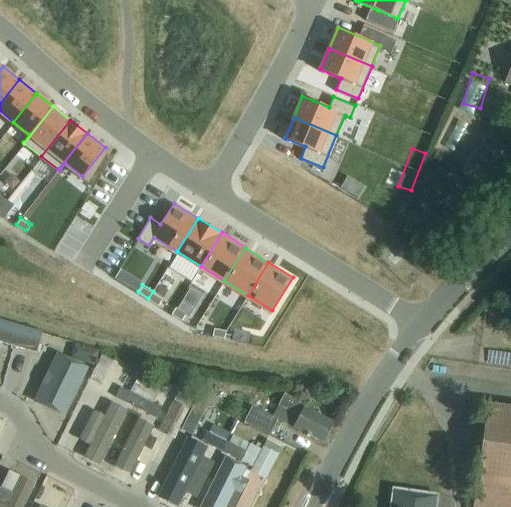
[(153,291),(148,298),(159,304),(163,297),(153,291)]
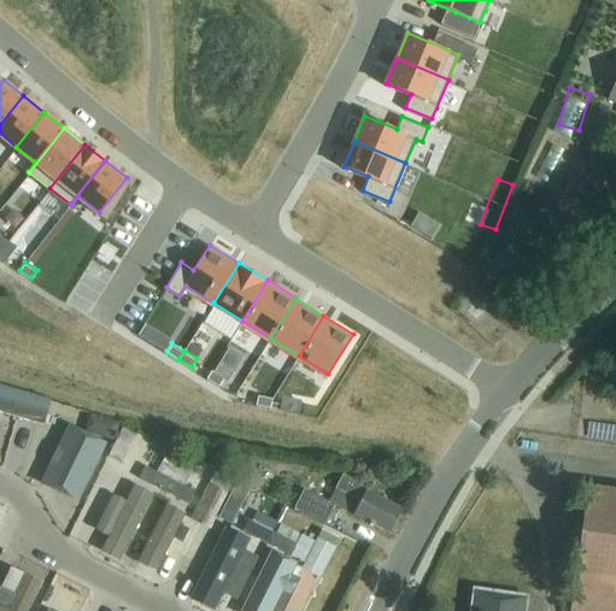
[(212,368),(207,376),(220,385),(224,376),(212,368)]
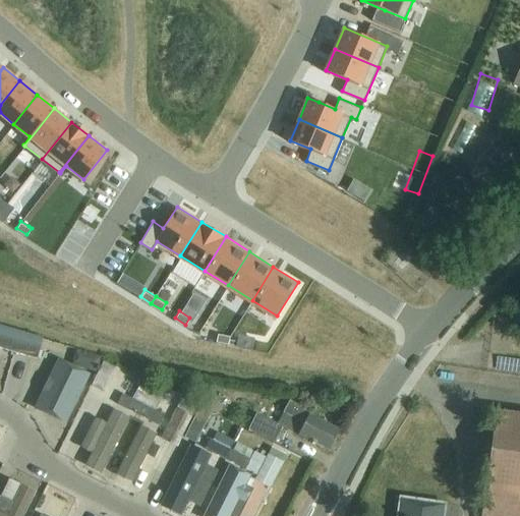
[(41,344),(0,332),(0,345),(38,356),(41,344)]
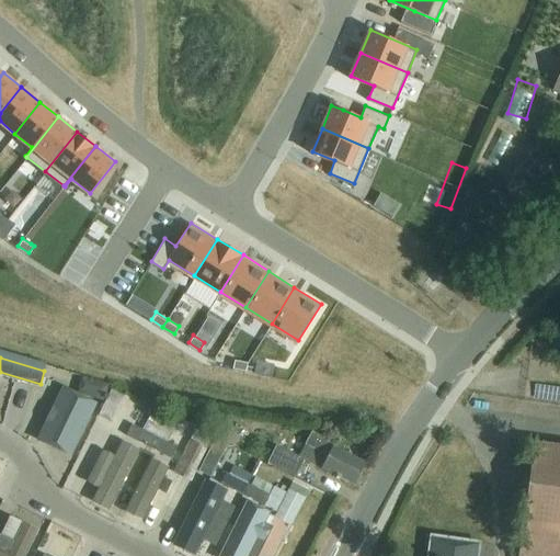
[(236,358),(233,366),(247,370),(248,361),(236,358)]
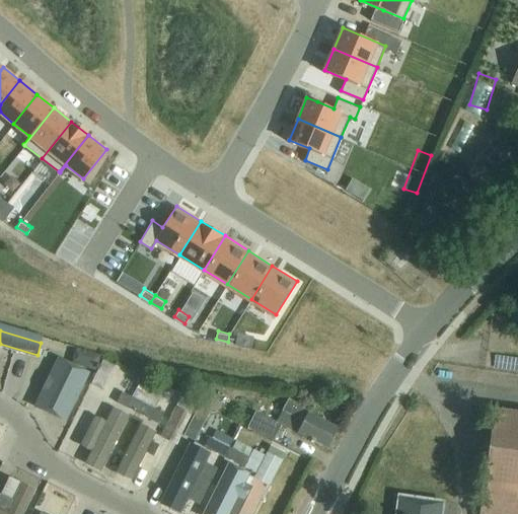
[(230,334),(228,341),(239,344),(241,336),(230,334)]
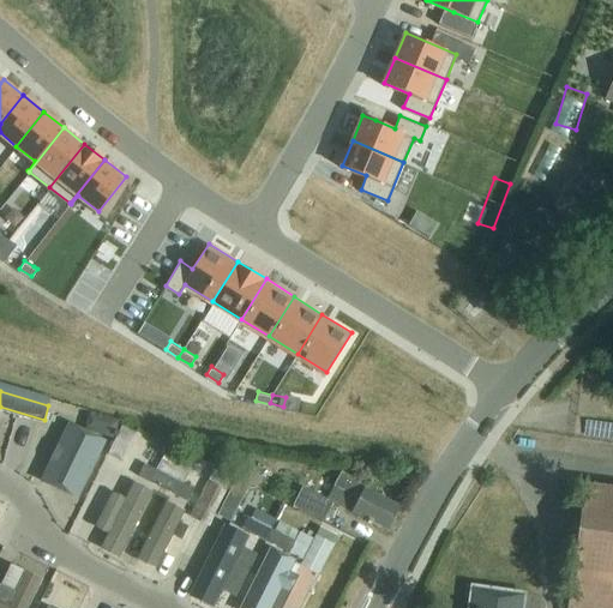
[(588,432),(612,434),(612,413),(590,410),(588,432)]
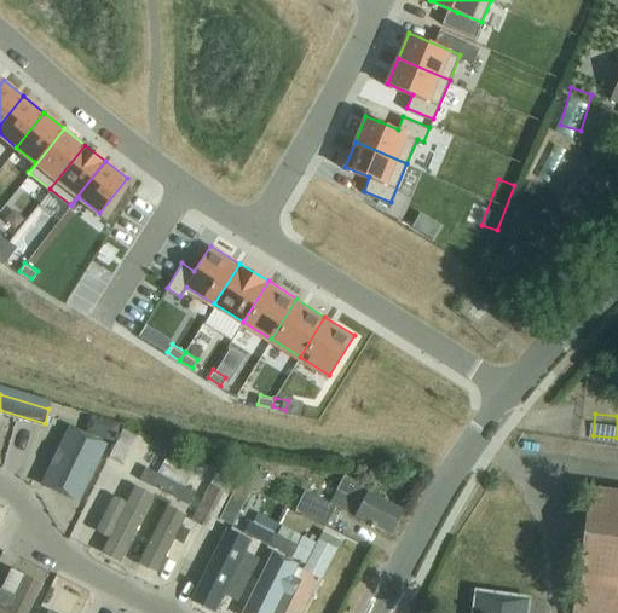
[(110,443),(74,426),(47,485),(84,501),(110,443)]
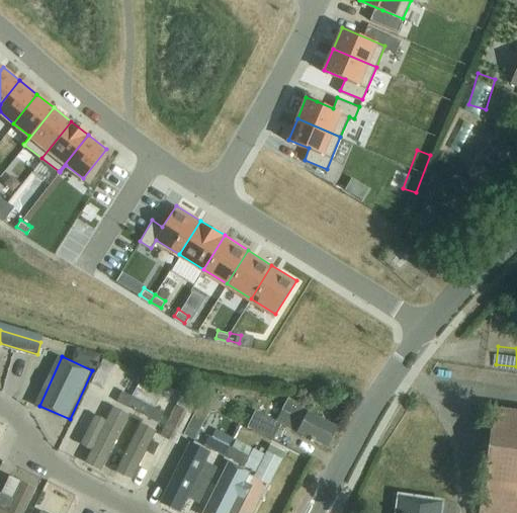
[(91,380),(103,387),(115,362),(103,356),(91,380)]
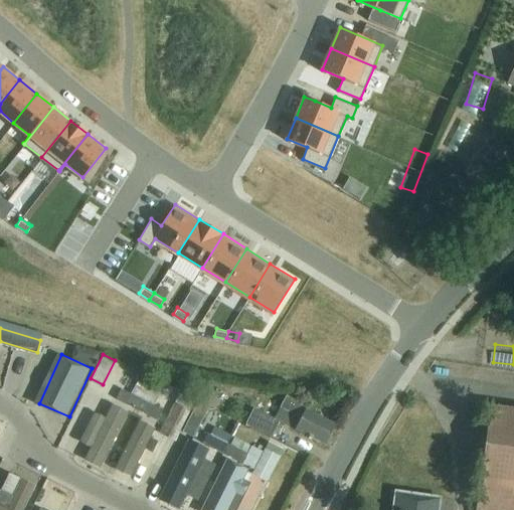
[(144,368),(131,391),(122,386),(117,396),(138,407),(143,410),(144,410),(158,418),(164,408),(153,403),(164,383),(151,377),(153,371),(144,368)]
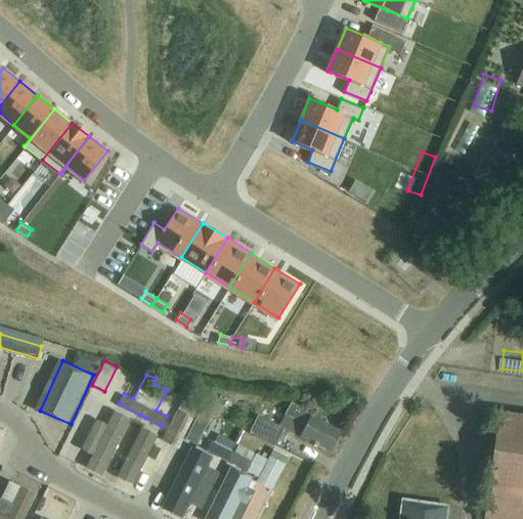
[(285,427),(333,449),(342,430),(311,415),(313,412),(292,401),(279,425),(259,415),(252,429),(276,442),(285,427)]
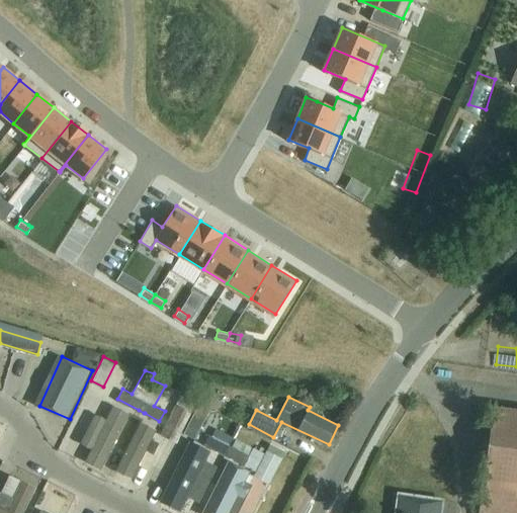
[(176,402),(160,433),(176,441),(181,432),(196,440),(211,413),(195,404),(191,410),(176,402)]
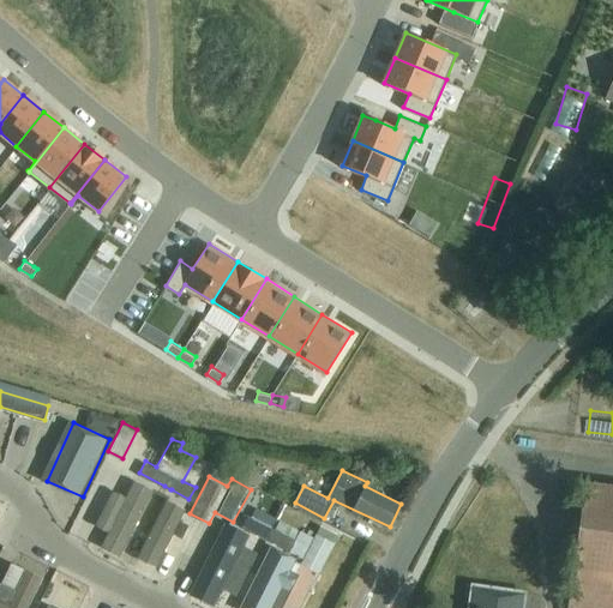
[(568,607),(612,607),(612,486),(586,482),(568,607)]
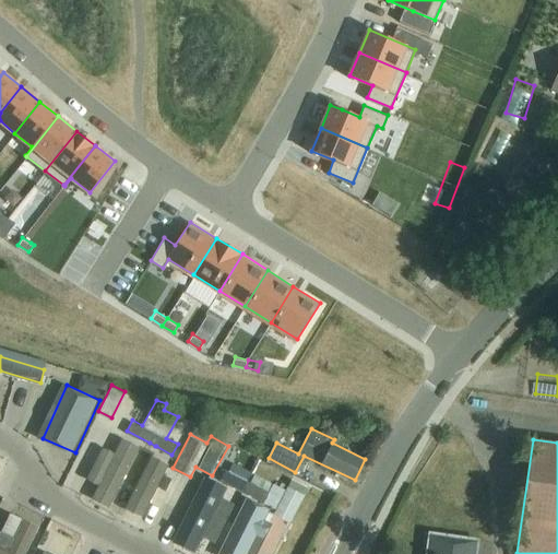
[(113,506),(140,448),(125,440),(119,454),(106,448),(92,479),(104,484),(97,499),(113,506)]
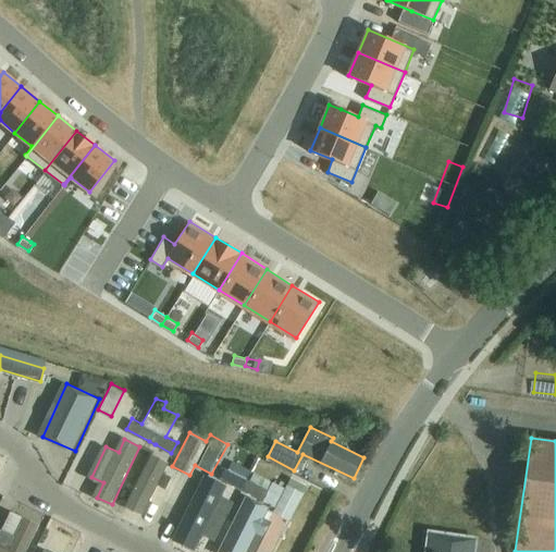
[(131,506),(146,514),(171,463),(155,455),(131,506)]
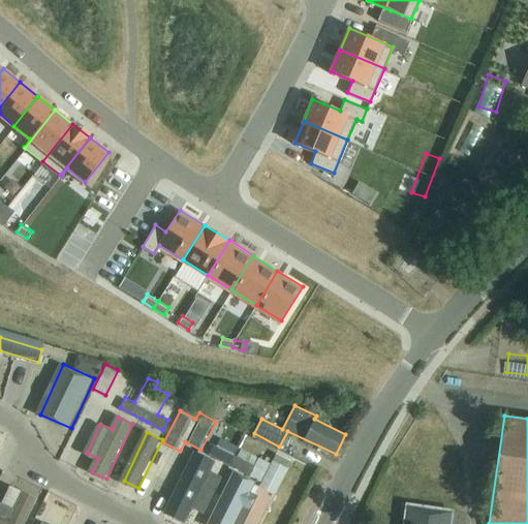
[(208,454),(229,465),(250,475),(260,482),(258,485),(275,492),(287,466),(272,459),(271,461),(258,455),(259,453),(252,449),(252,447),(247,444),(244,451),(239,449),(236,455),(213,443),(208,454)]
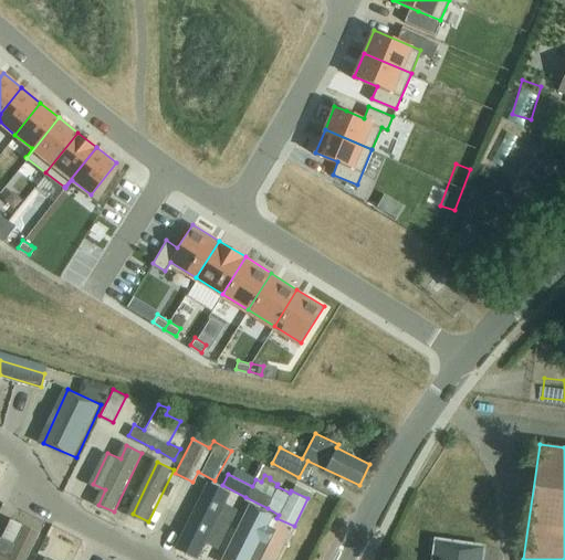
[(217,500),(205,495),(192,519),(205,525),(217,500)]
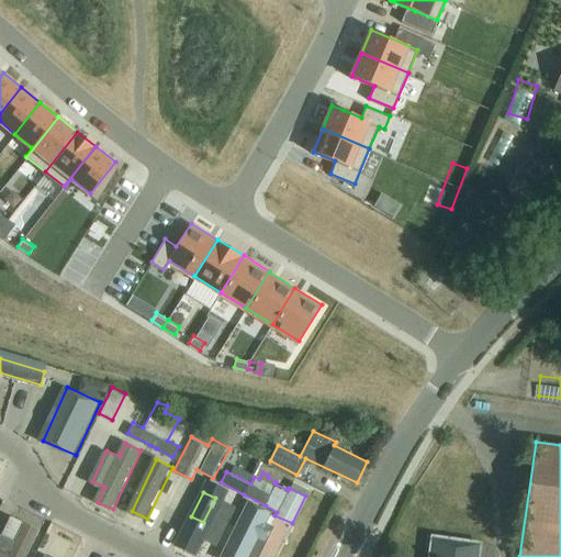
[(250,501),(223,556),(253,556),(275,512),(250,501)]
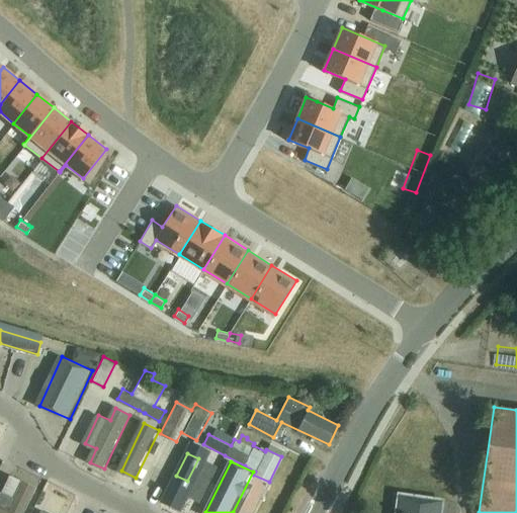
[(0,512),(22,512),(36,486),(23,479),(9,508),(0,504),(0,512)]
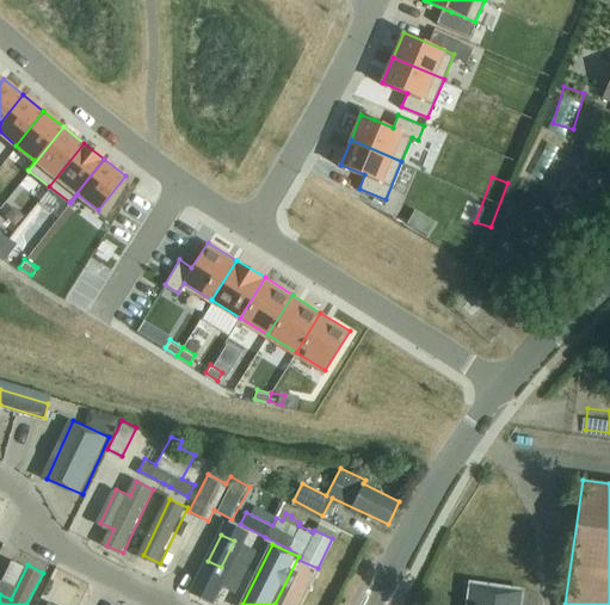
[(517,604),(521,590),(472,584),(468,604),(517,604)]
